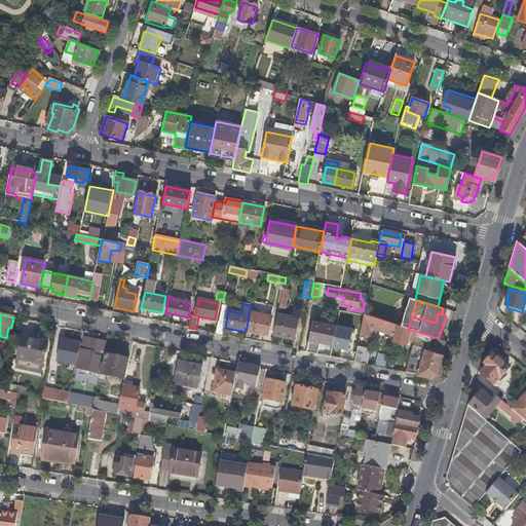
[(276,325),(274,335),(294,339),(299,320),(278,314),(277,323),(276,325)]
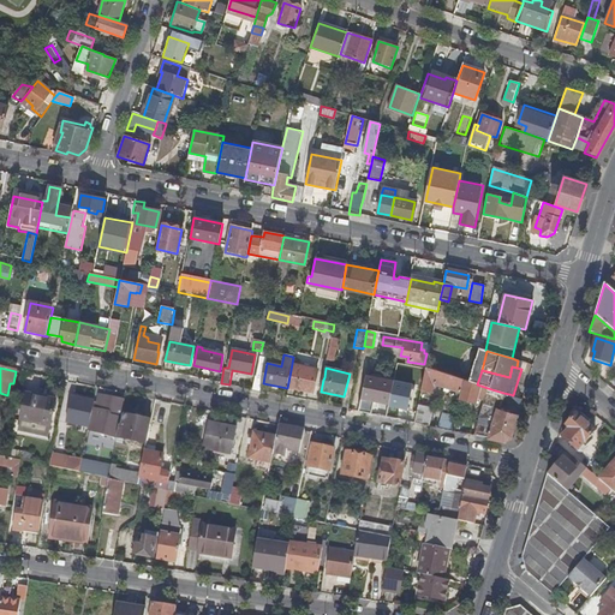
[(427,369),(422,389),(434,392),(436,386),(460,394),(461,386),(463,380),(427,369)]
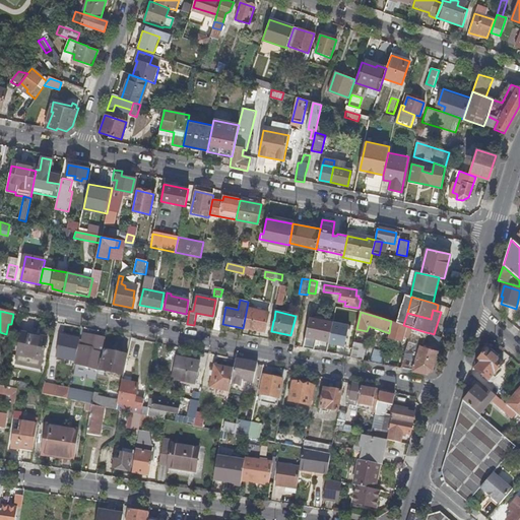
[(246,313),(243,328),(265,333),(268,318),(246,313)]
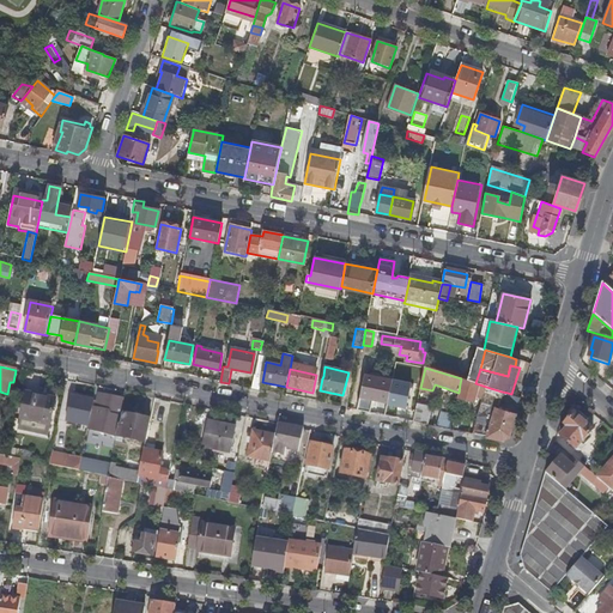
[(412,382),(364,371),(358,398),(406,408),(412,382)]
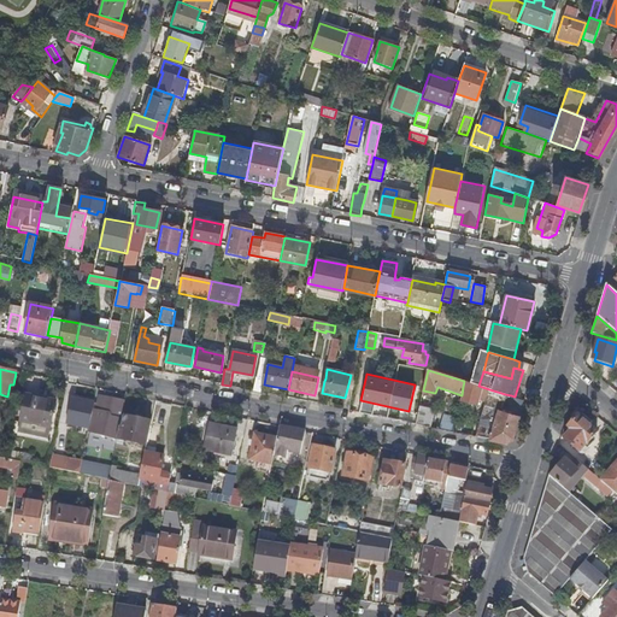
[(463,387),(462,395),(460,400),(479,405),(480,399),(481,392),(463,387)]
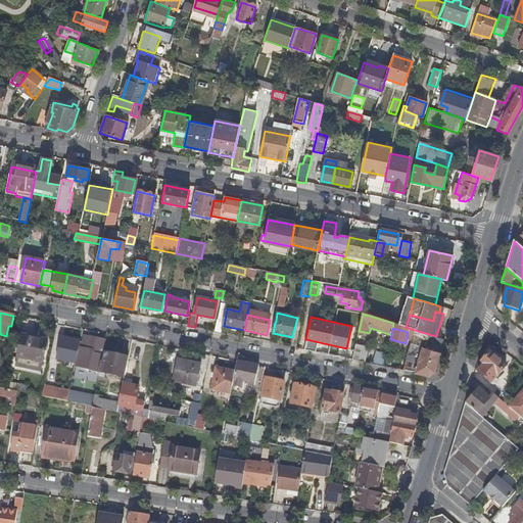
[(408,332),(407,338),(412,339),(415,330),(409,328),(408,332)]
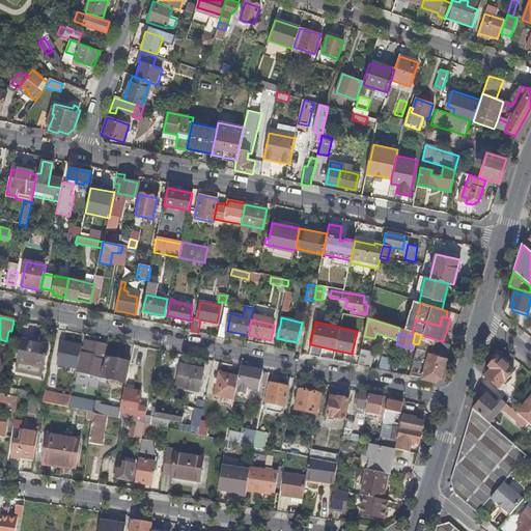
[(441,378),(447,358),(436,355),(430,353),(435,339),(421,335),(418,344),(410,376),(436,382),(441,378)]
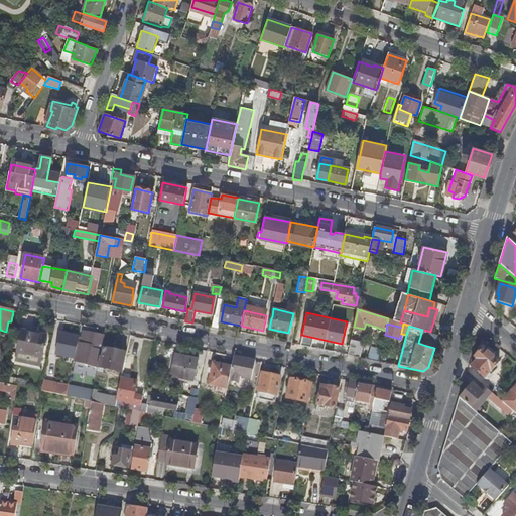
[(418,343),(423,345),(427,331),(422,330),(418,343)]
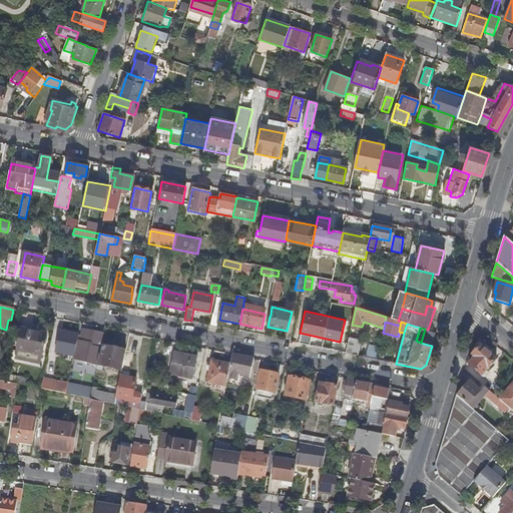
[(42,356),(45,335),(21,330),(17,351),(42,356)]
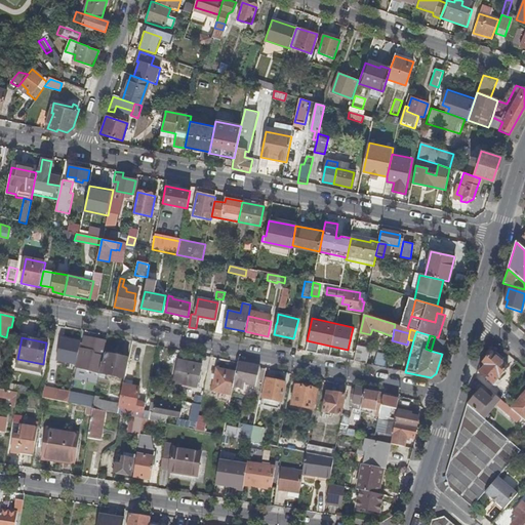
[(105,350),(107,342),(84,337),(82,350),(85,351),(85,354),(90,355),(90,352),(101,354),(102,349),(105,350)]
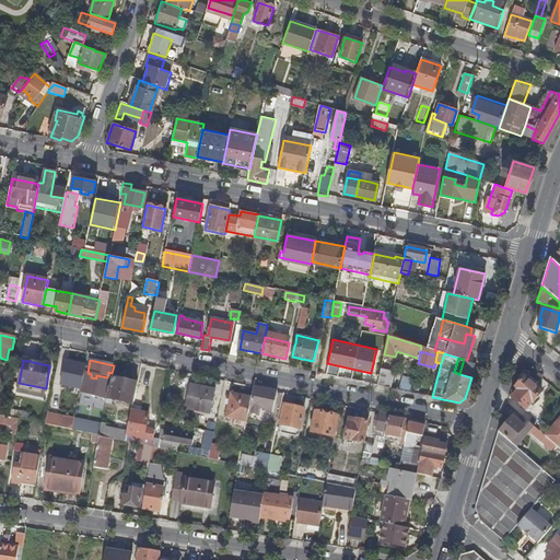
[(84,373),(85,366),(66,363),(61,386),(81,389),(84,373)]
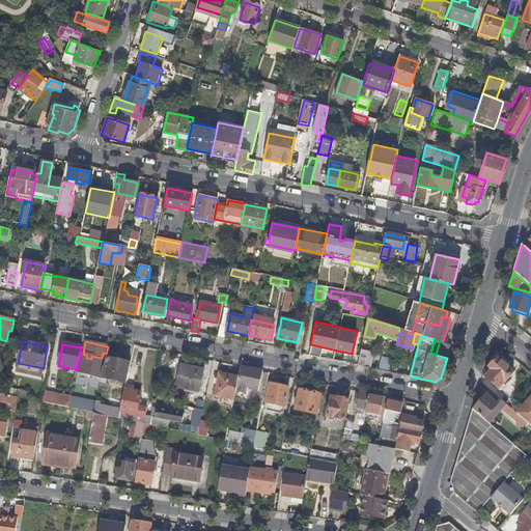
[(361,352),(358,366),(364,367),(367,353),(361,352)]
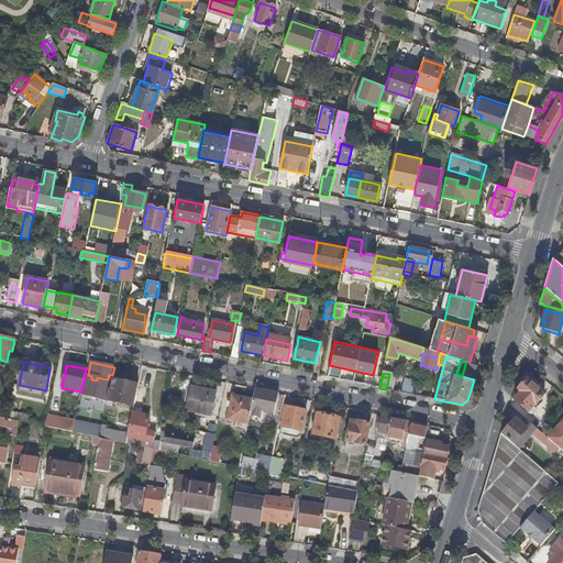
[(81,392),(80,396),(107,401),(111,385),(111,381),(112,375),(109,374),(108,379),(97,377),(97,381),(91,379),(91,376),(88,375),(85,375),(81,392)]
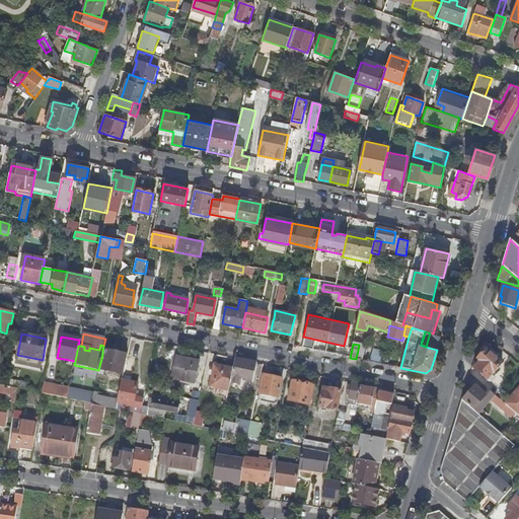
[(98,370),(98,371),(123,376),(127,356),(102,351),(102,355),(98,370)]
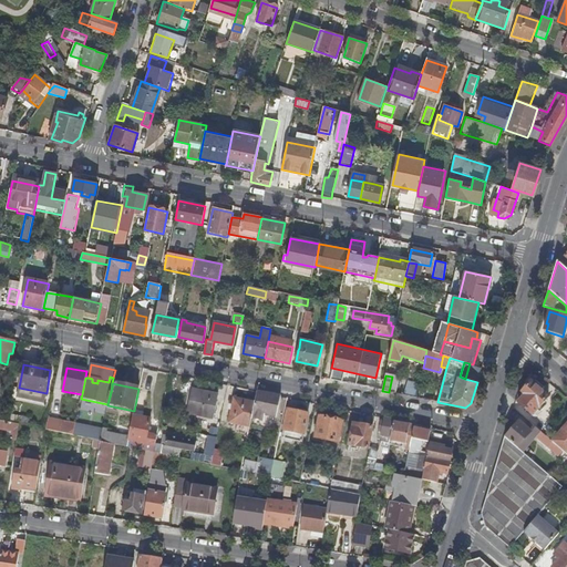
[(406,383),(404,395),(418,399),(420,387),(406,383)]
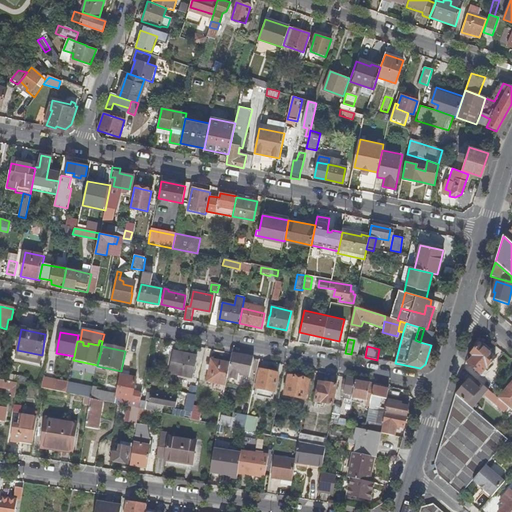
[(482,376),(496,360),(480,346),(472,355),(475,358),(469,365),(482,376)]
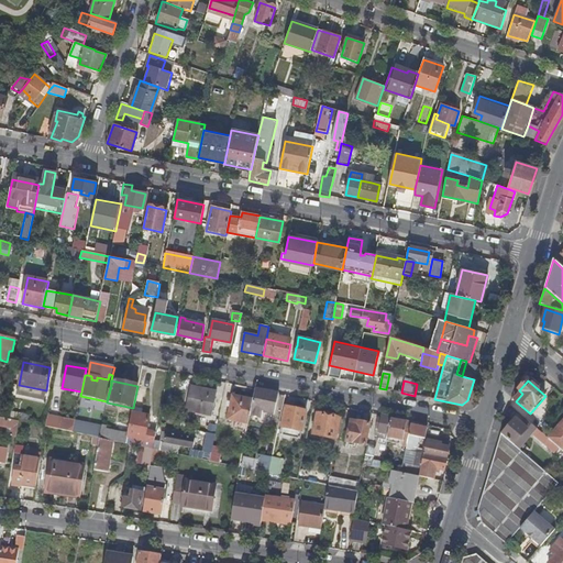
[(186,410),(210,416),(216,394),(190,387),(186,410)]
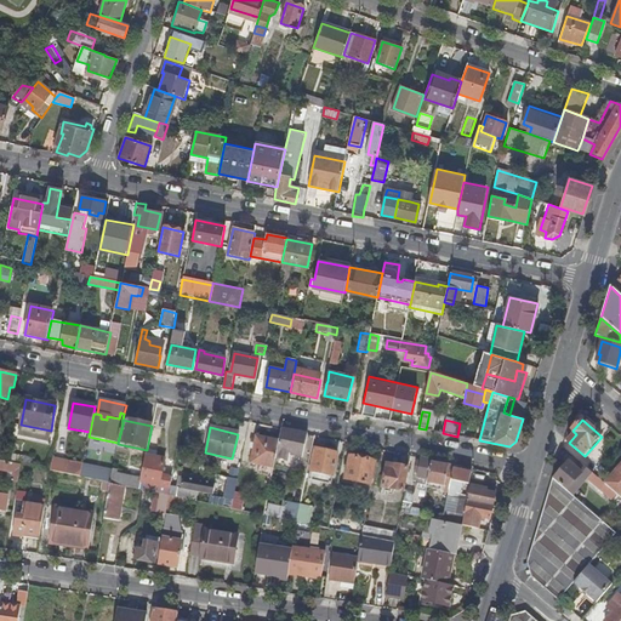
[(302,460),(307,436),(281,431),(279,443),(275,461),(290,463),(292,457),(302,460)]
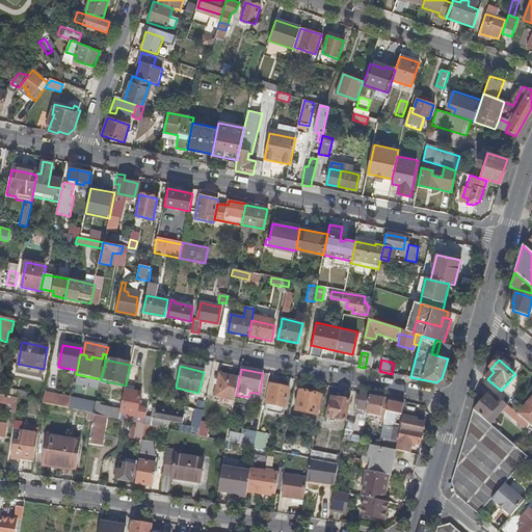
[(216,398),(234,402),(236,395),(239,379),(220,375),(216,398)]
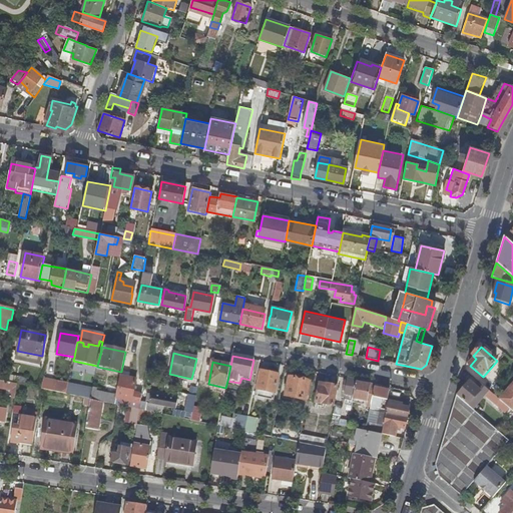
[(260,372),(257,390),(275,394),(279,376),(260,372)]
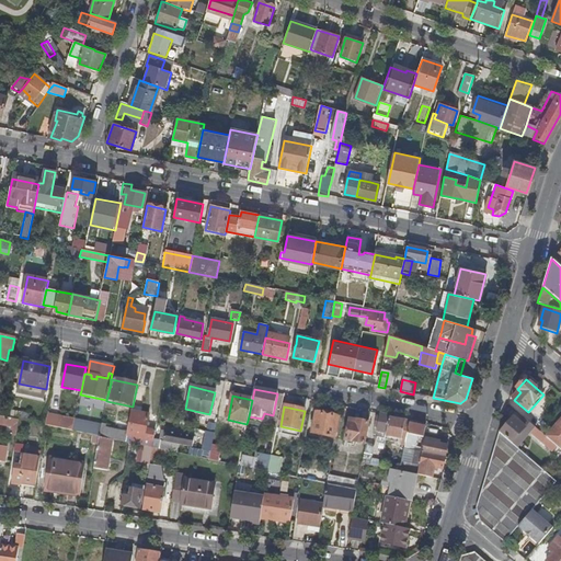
[(127,434),(127,437),(153,443),(153,442),(156,432),(146,431),(149,416),(132,413),(127,434)]
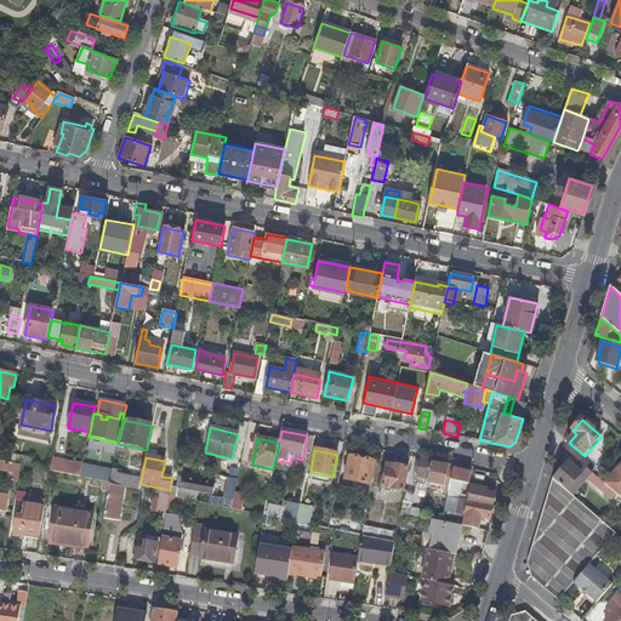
[(345,480),(371,486),(375,463),(349,457),(345,480)]
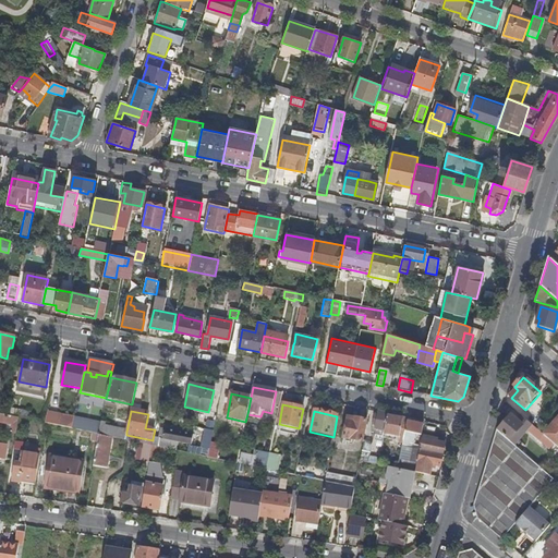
[(377,431),(385,433),(388,417),(388,415),(377,413),(377,417),(374,417),(372,429),(377,431)]
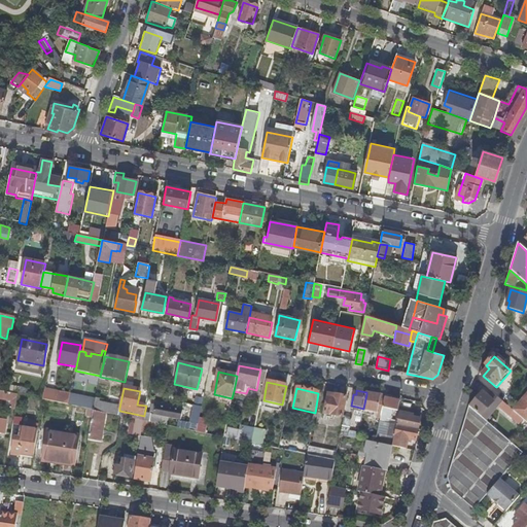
[(5,393),(0,391),(0,400),(11,403),(10,410),(14,411),(16,395),(5,393)]
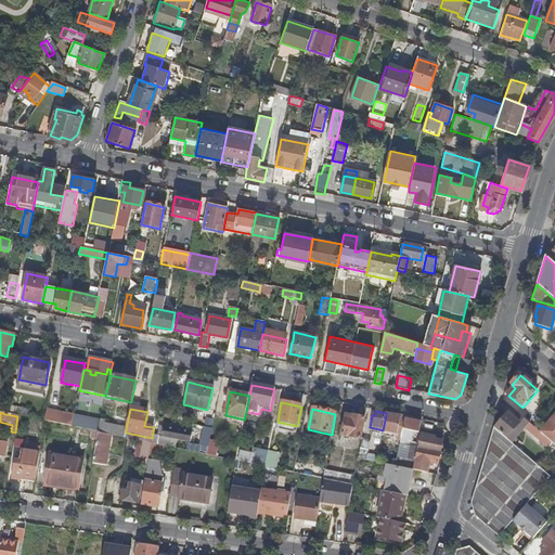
[(507,413),(494,428),(506,438),(520,423),(507,413)]
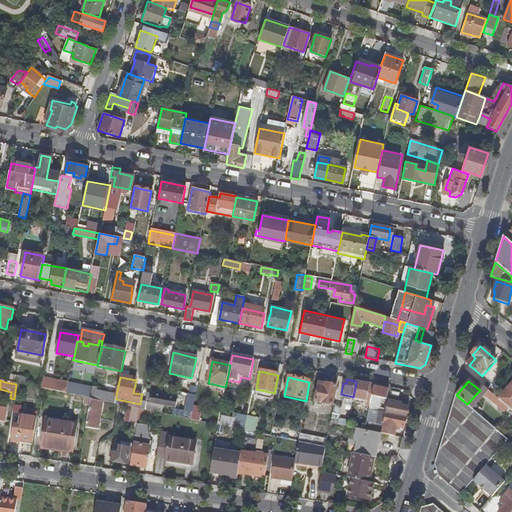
[(371,397),(374,384),(370,383),(369,385),(356,383),(353,397),(353,399),(366,402),(365,407),(369,407),(370,403),(371,397)]
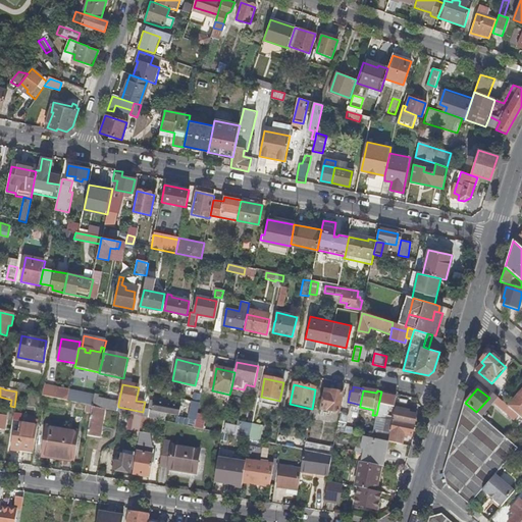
[(338,414),(342,395),(325,392),(322,411),(338,414)]
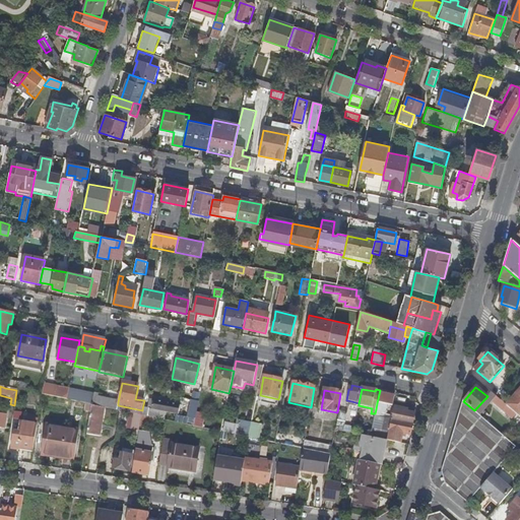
[(393,406),(395,396),(386,395),(387,392),(380,390),(377,403),(383,404),(393,406)]
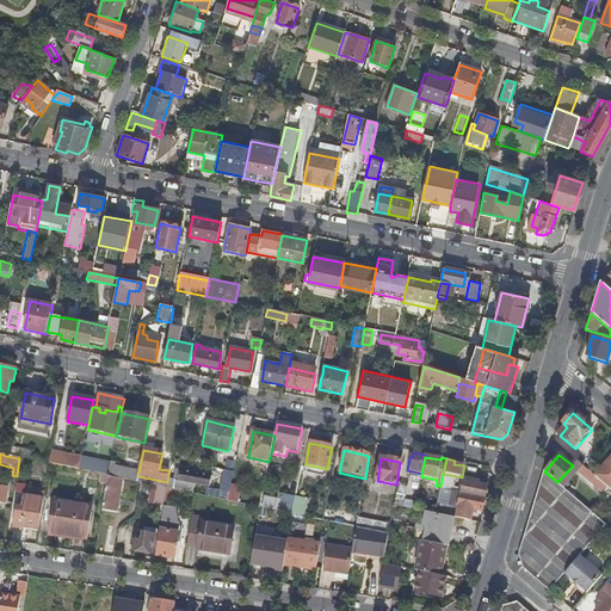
[(610,460),(600,473),(609,480),(610,477),(610,460)]
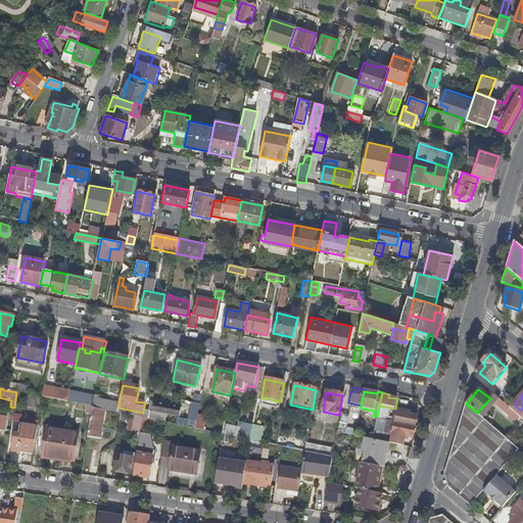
[(94,396),(92,408),(104,411),(117,414),(119,408),(119,405),(97,400),(98,397),(94,396)]
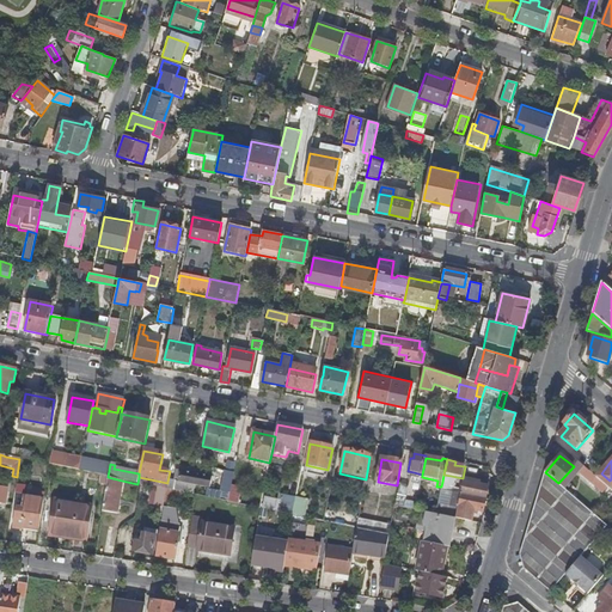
[(592,473),(583,466),(579,472),(601,493),(607,487),(592,473)]
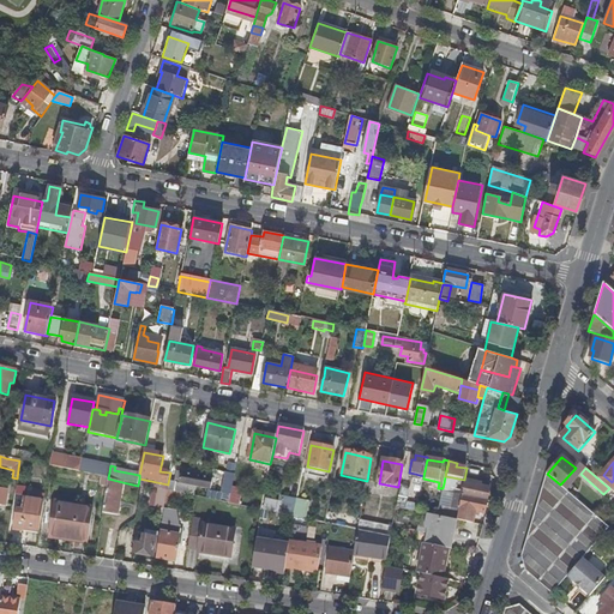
[(167,492),(186,497),(188,486),(210,491),(212,480),(178,473),(175,483),(168,483),(168,485),(167,492)]
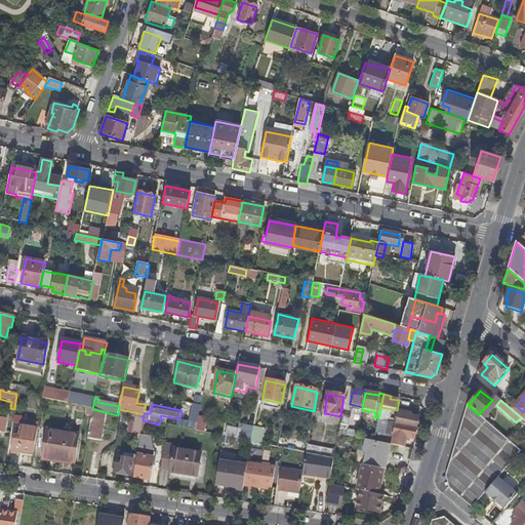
[(198,419),(200,407),(192,405),(190,418),(198,419)]
